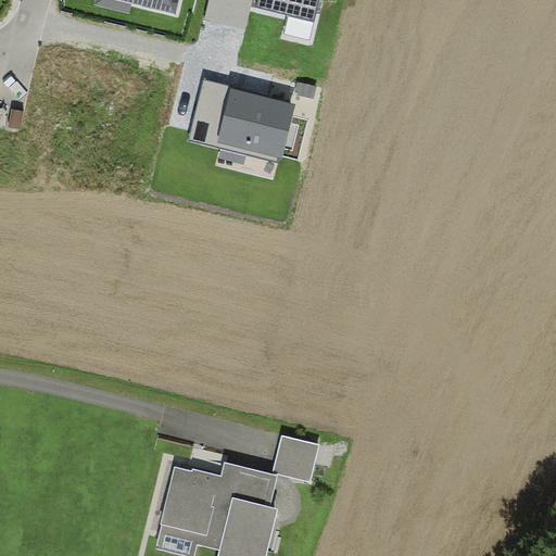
[(130,14),(133,4),(115,0),(96,0),(95,4),(130,14)]
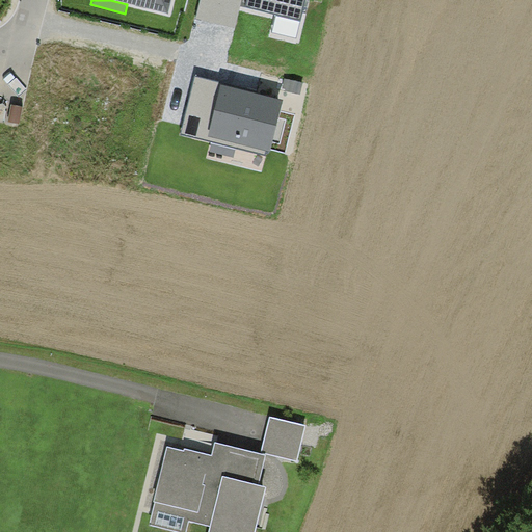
[(110,0),(127,4),(169,15),(173,0),(110,0)]
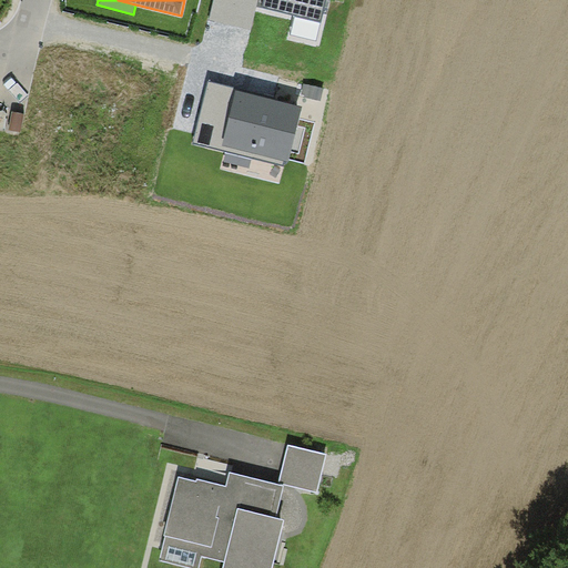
[(326,0),(259,0),(257,7),(321,22),(326,0)]
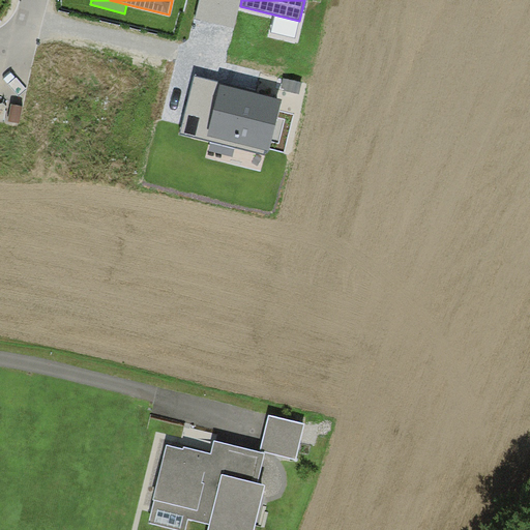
[(255,92),(221,84),(207,136),(269,150),(282,99),(255,92)]
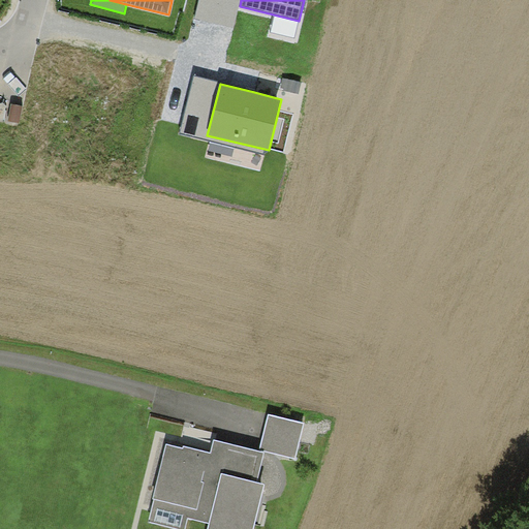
[(305,424),(269,414),(260,448),(296,458),(305,424)]
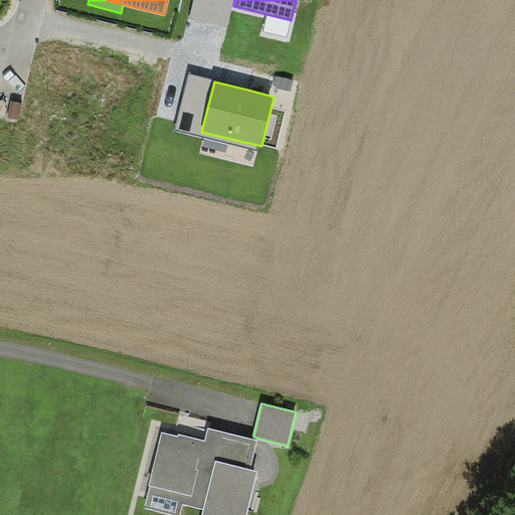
[(258,441),(208,428),(205,441),(179,435),(179,437),(162,432),(149,485),(150,486),(145,507),(175,514),(180,514),(183,504),(203,509),(201,514),(246,514),(259,472),(249,470),(258,441)]
